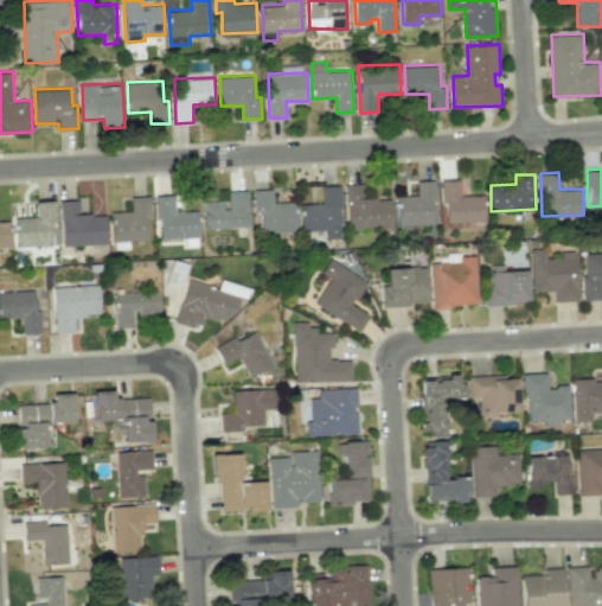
[(399,224),(435,223),(435,203),(439,203),(439,179),(420,180),(420,195),(398,196),(399,224)]
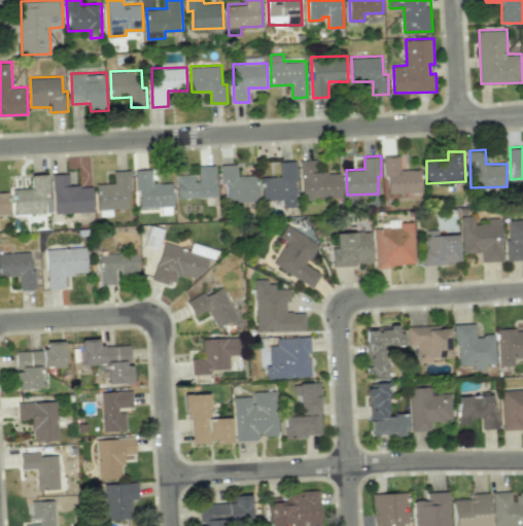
[(422,168),(403,169),(402,155),(386,155),(387,193),(423,191),(422,168)]
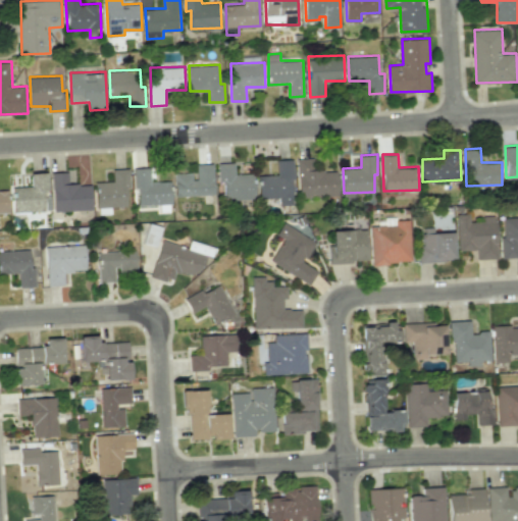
[(339,169),(315,170),(315,157),(299,158),(301,196),(340,195),(339,169)]
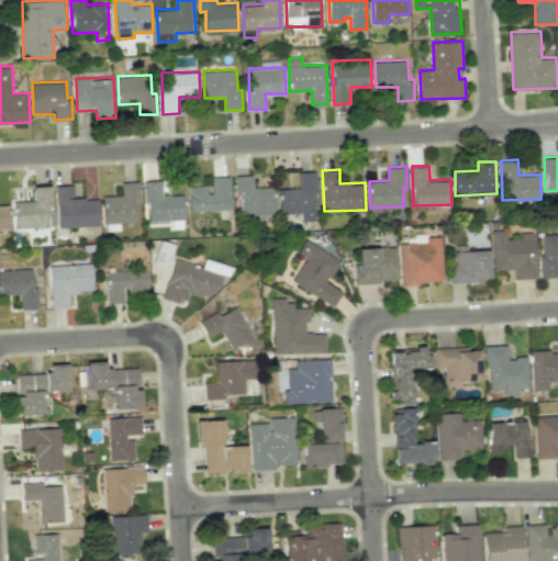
[(316,171),(301,171),(301,188),(279,188),(280,213),(303,212),(303,221),(317,220),(316,171)]
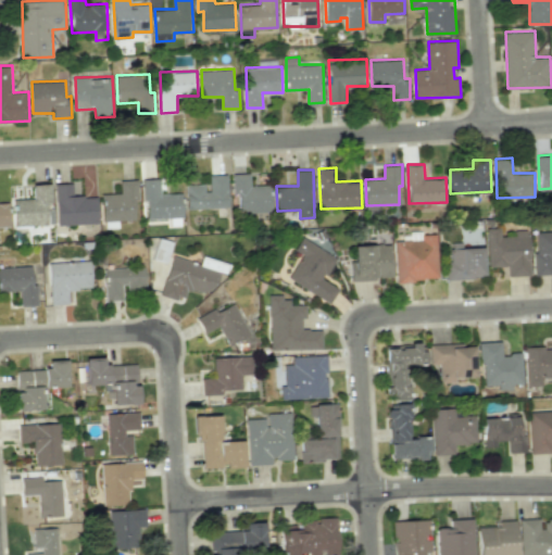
[(240,212),(273,212),(273,185),(252,185),(252,173),(235,173),(235,192),(240,192),(240,212)]
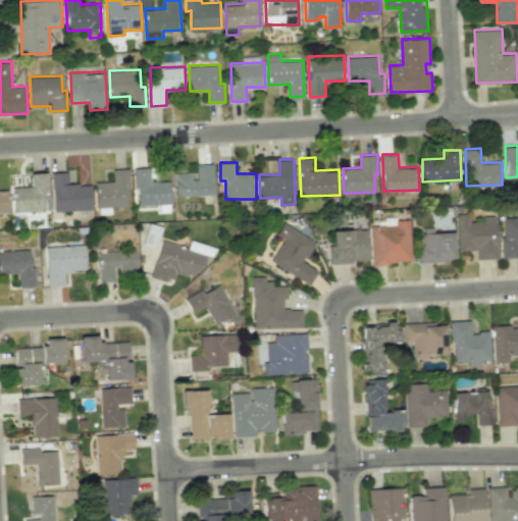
[(197,163),(197,172),(176,172),(177,195),(216,194),(215,163),(197,163)]
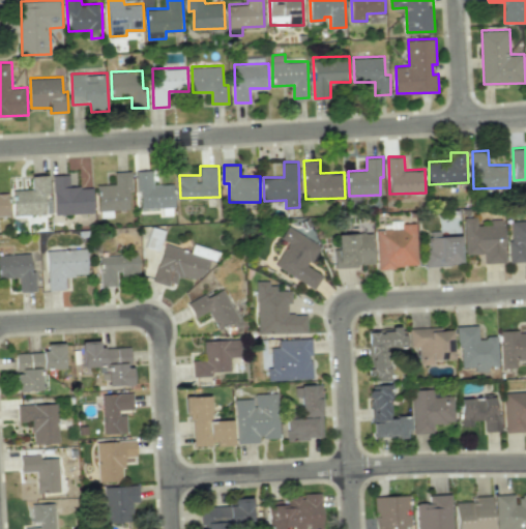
[(140,170),(141,207),(176,207),(176,183),(155,184),(154,170),(140,170)]
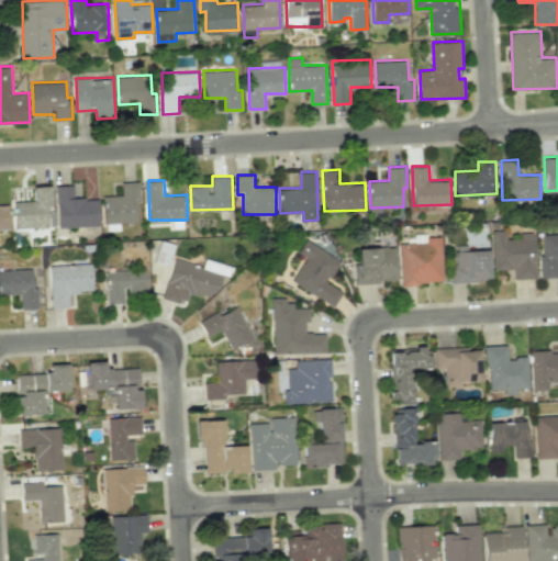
[(142,181),(124,181),(124,194),(104,195),(105,223),(140,222),(138,200),(142,200),(142,181)]
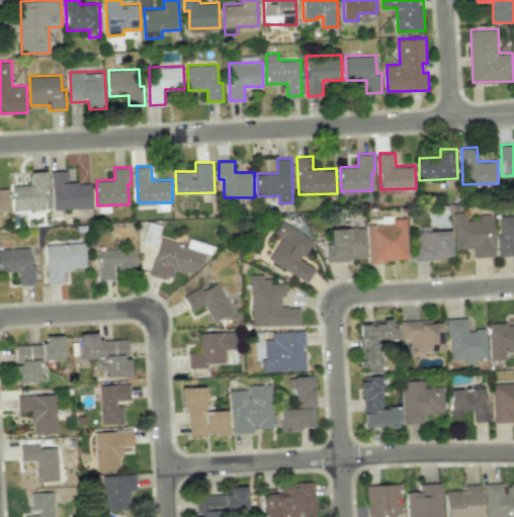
[(94,207),(93,182),(71,182),(70,170),(54,171),(55,208),(94,207)]
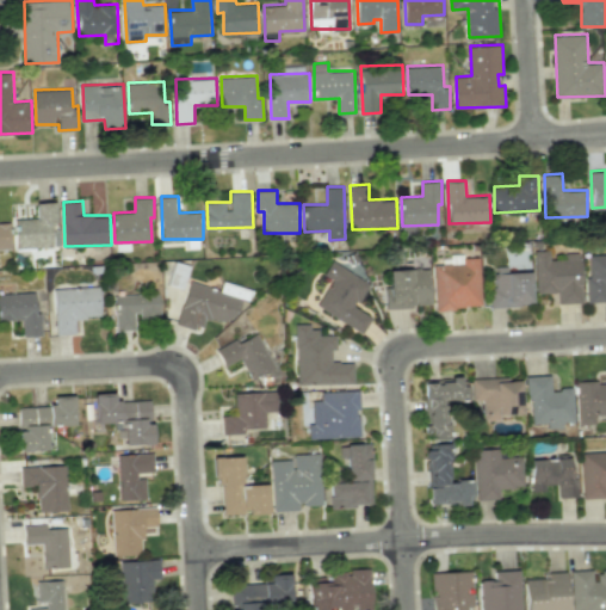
[(55,247),(54,222),(57,222),(56,202),(38,202),(38,217),(17,219),(18,248),(55,247)]
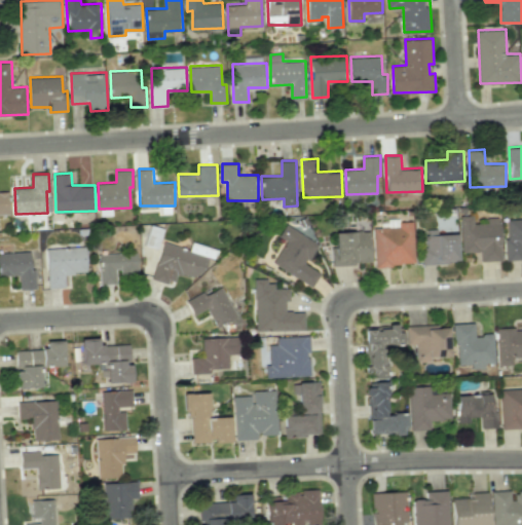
[(0,214),(11,214),(10,190),(0,190),(0,214)]
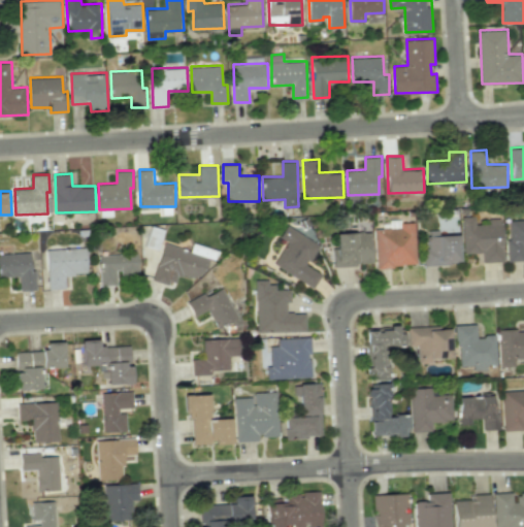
[(504,261),(503,217),(490,218),(491,223),(477,224),(477,215),(464,216),(466,253),(484,253),(484,261),(504,261)]
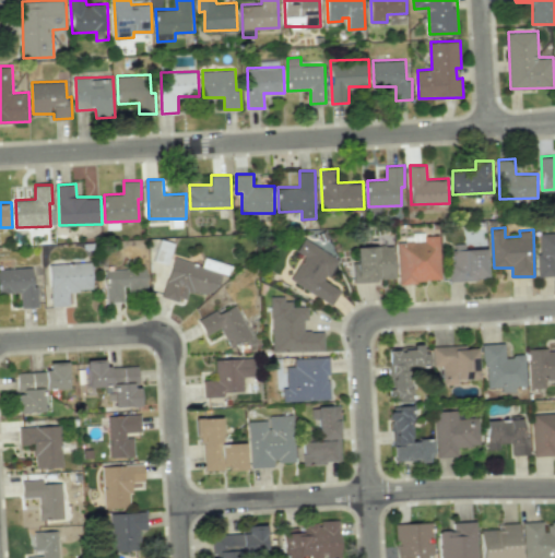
[(554,232),(539,233),(540,275),(554,275),(554,232)]
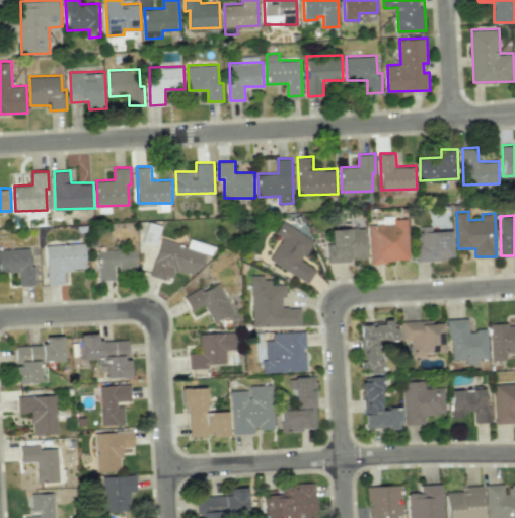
[(411,260),(410,218),(393,218),(394,223),(371,223),(372,261),(411,260)]
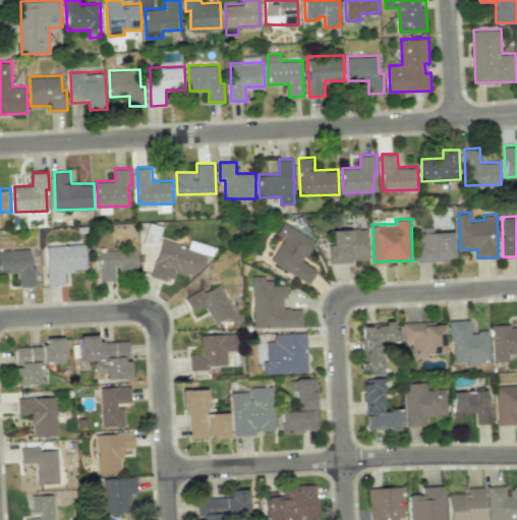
[(318,240),(284,222),(278,233),(285,237),(272,261),(311,283),(320,270),(305,262),(318,240)]
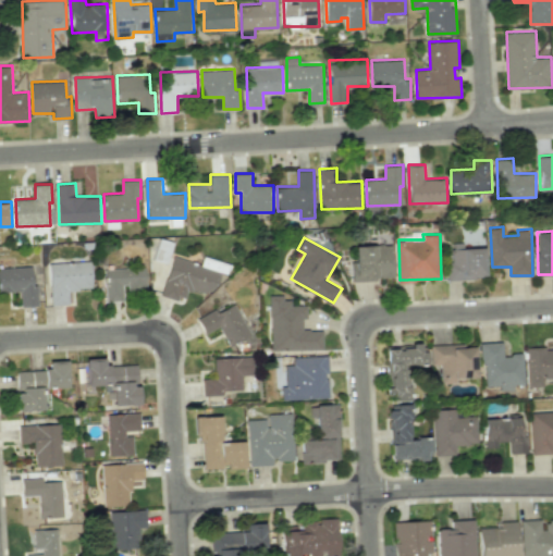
[(465,247),(465,242),(449,242),(450,279),(487,278),(486,247),(465,247)]
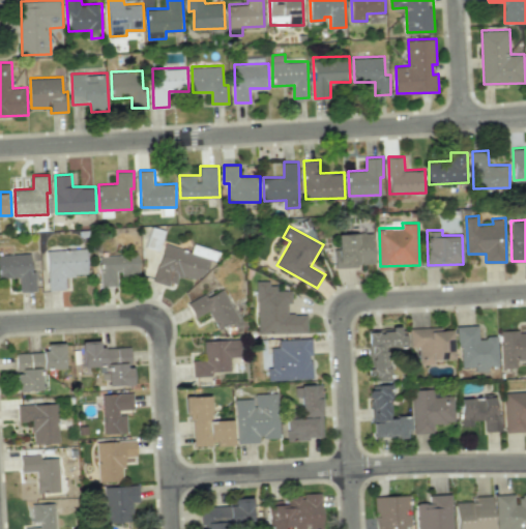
[(338,266),(376,264),(374,232),(337,233),(338,266)]
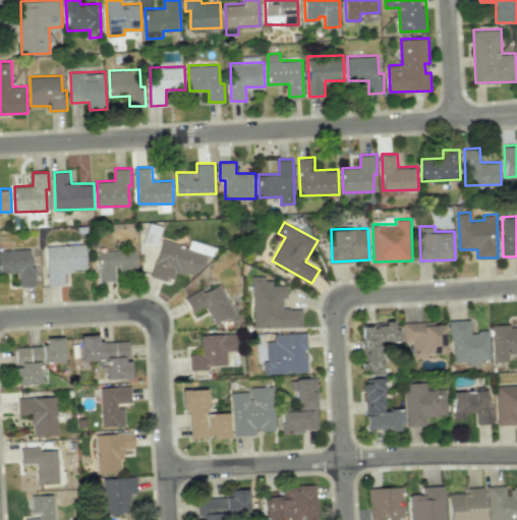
[(207,251),(164,239),(154,275),(175,281),(179,270),(200,276),(207,251)]
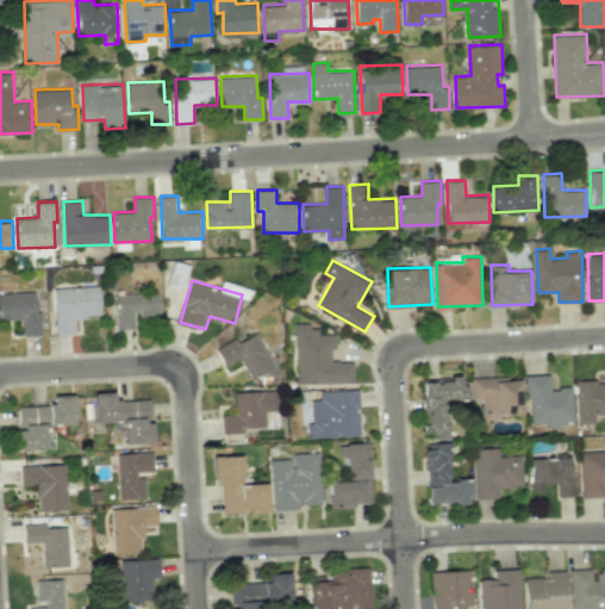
[(56,287),(58,334),(78,333),(76,317),(103,316),(101,285),(56,287)]
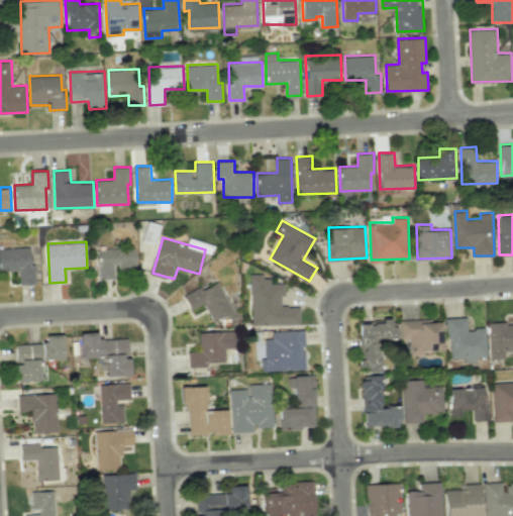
[(0,270),(20,270),(21,284),(37,283),(36,263),(32,263),(31,246),(0,246),(0,270)]
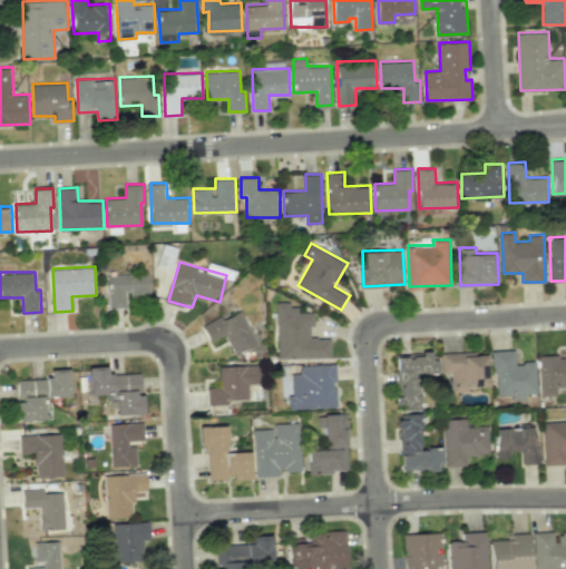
[(109,274),(110,307),(129,307),(129,296),(152,295),(152,273),(109,274)]
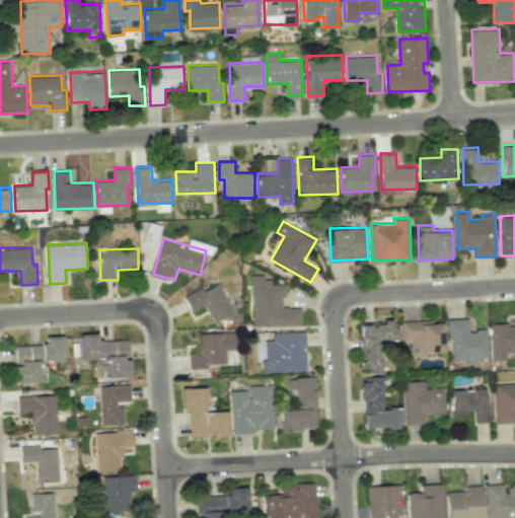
[(302,325),(302,306),(286,306),(286,284),(272,284),(272,275),(252,276),(253,325),(302,325)]
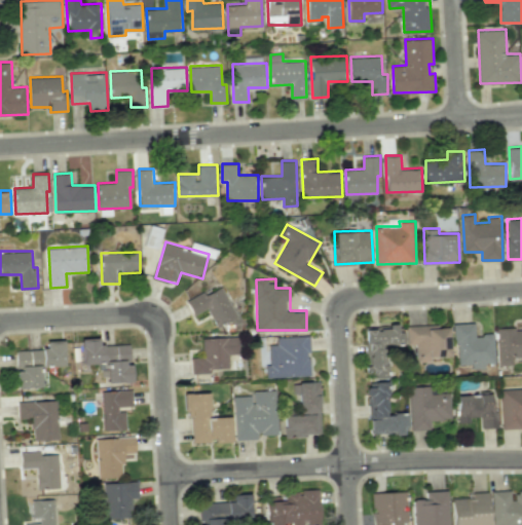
[(206,291),(188,299),(195,314),(209,308),(218,326),(238,316),(224,286),(207,294),(206,291)]
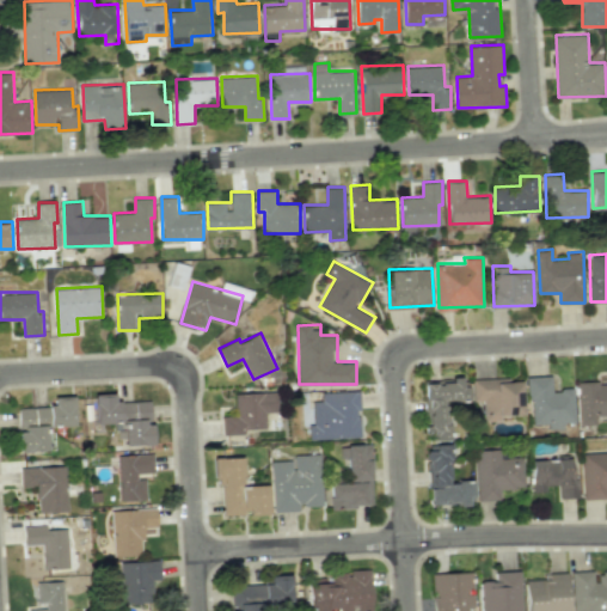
[(577,421),(576,389),(553,389),(553,376),(531,377),(533,426),(566,425),(565,421),(577,421)]
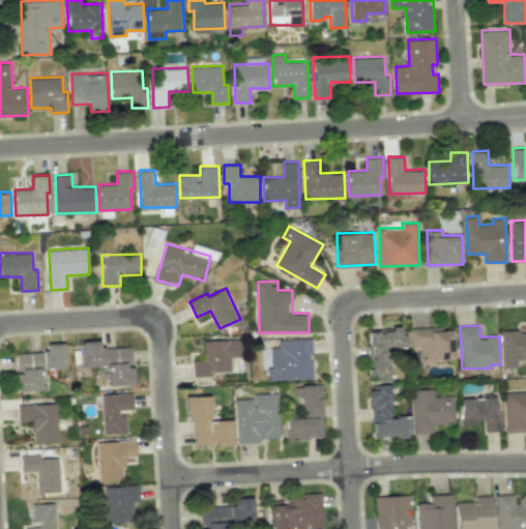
[(371,327),(372,380),(390,380),(389,348),(406,347),(406,327),(371,327)]
